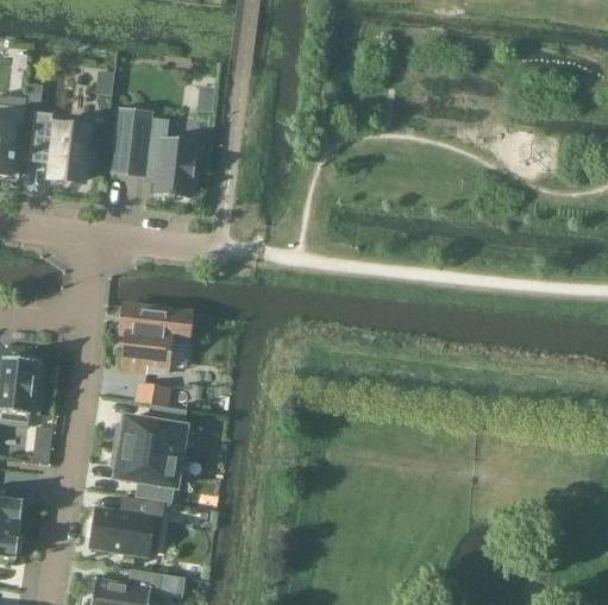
[(41,101),(43,84),(31,83),(30,100),(41,101)]
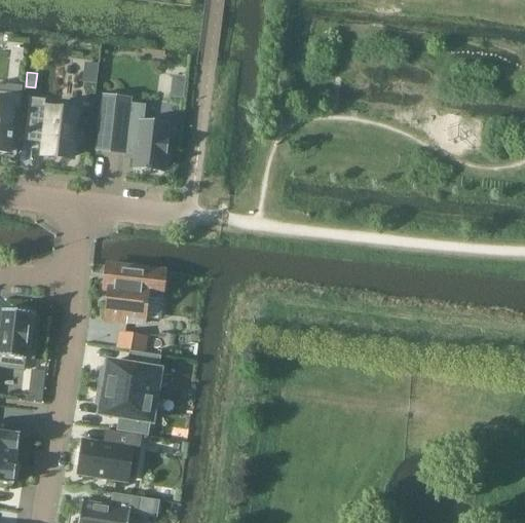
[(0,149),(9,151),(10,138),(12,138),(13,133),(11,133),(14,106),(21,106),(24,83),(5,81),(5,80),(0,80),(0,81),(0,80),(0,149)]
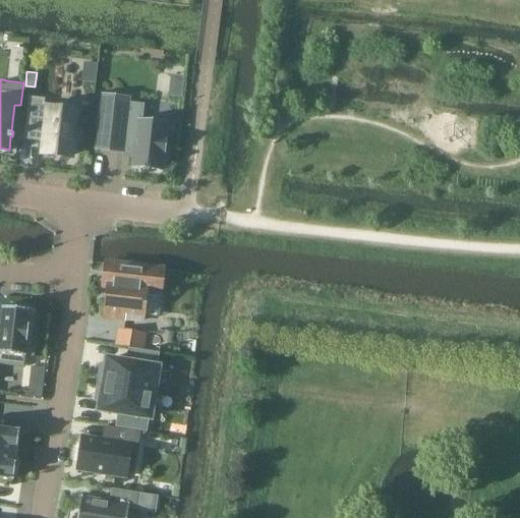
[(102,98),(96,149),(124,153),(124,150),(133,152),(132,165),(163,169),(169,121),(142,118),(145,103),(129,101),(130,96),(103,93),(102,98)]
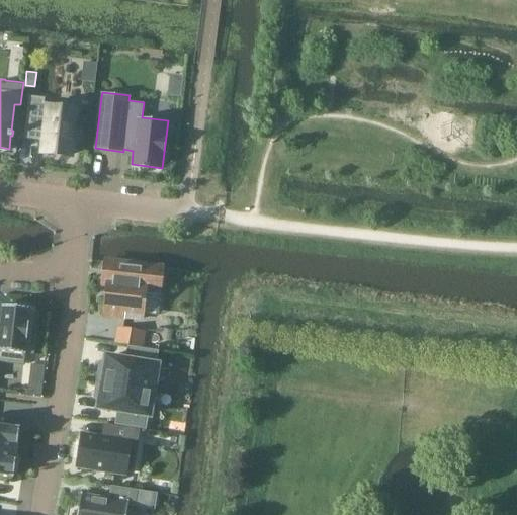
[(29,94),(25,132),(47,135),(45,151),(70,154),(71,140),(76,140),(78,123),(74,123),(76,104),(45,101),(46,96),(29,94)]
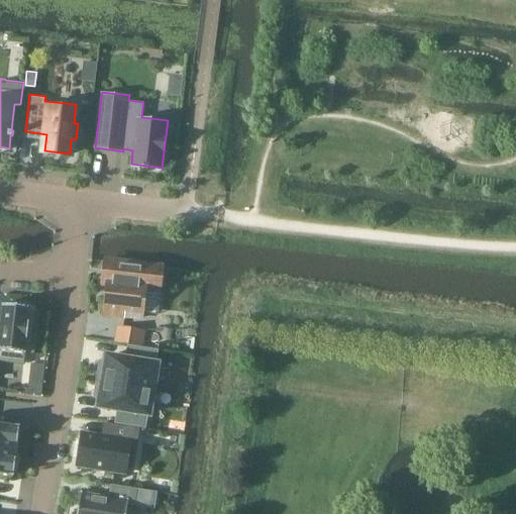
[(106,265),(104,280),(109,281),(106,311),(122,313),(123,307),(142,309),(145,285),(160,287),(162,271),(162,266),(107,259),(106,265)]
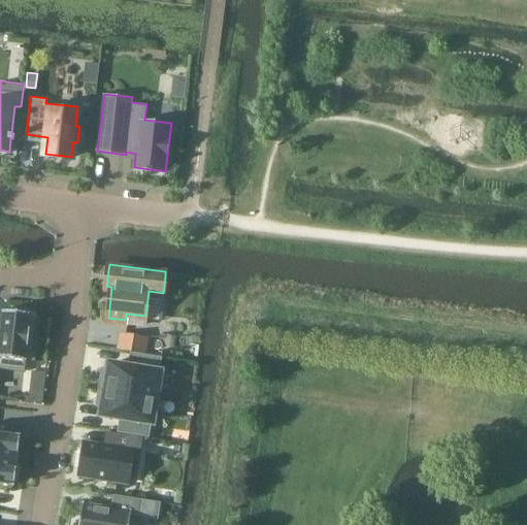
[(0,366),(25,369),(31,313),(3,309),(0,331),(0,333),(0,366)]
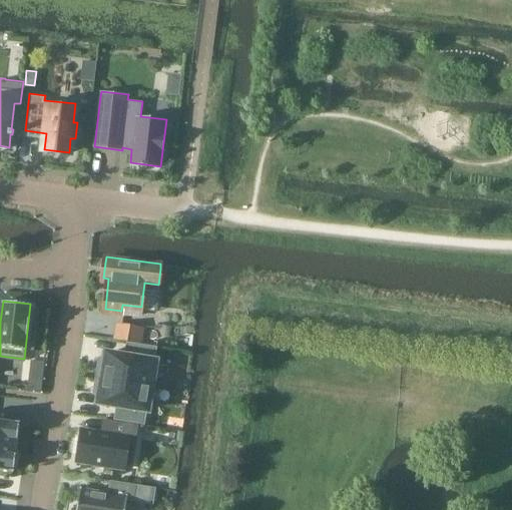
[(118,322),(115,338),(144,343),(148,327),(118,322)]
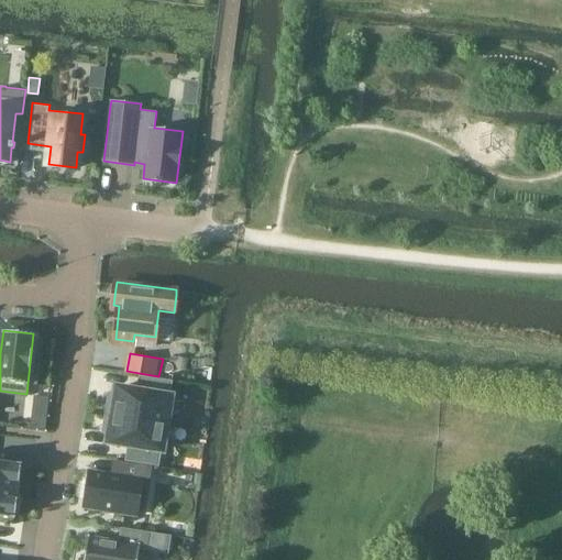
[(108,393),(105,413),(112,414),(167,421),(172,395),(171,395),(173,380),(139,374),(136,390),(117,386),(116,394),(108,393)]
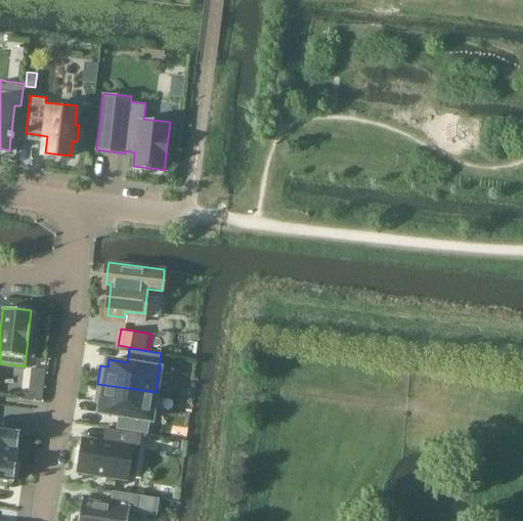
[(97,384),(95,401),(101,402),(100,409),(119,413),(117,428),(148,432),(150,418),(151,418),(156,392),(104,385),(97,384)]
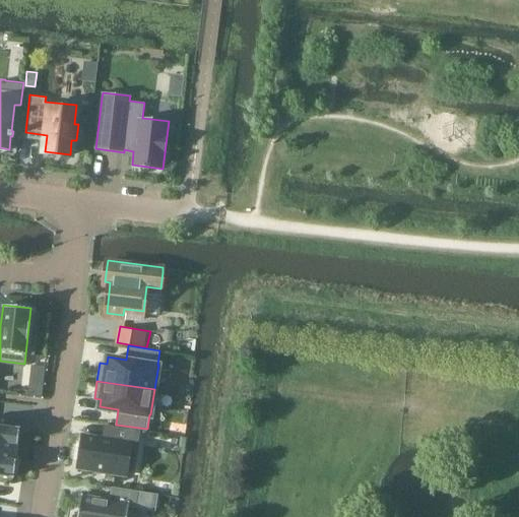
[(0,449),(17,451),(20,427),(0,424),(0,449)]
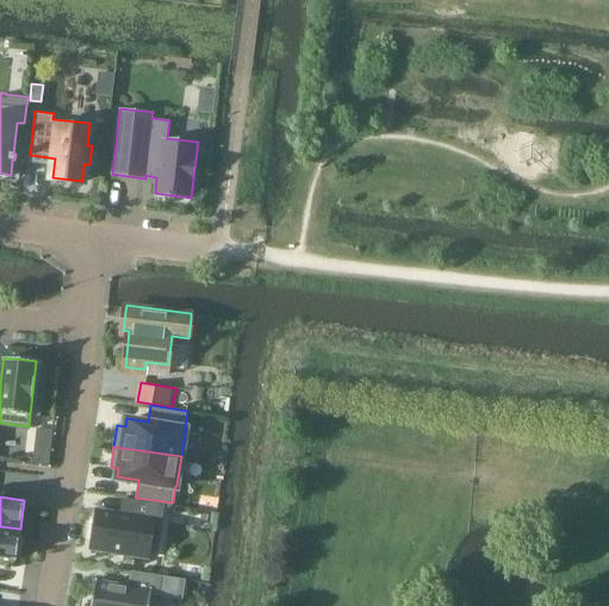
[(98,508),(92,547),(148,556),(150,549),(159,550),(166,503),(136,498),(132,514),(119,512),(98,508)]
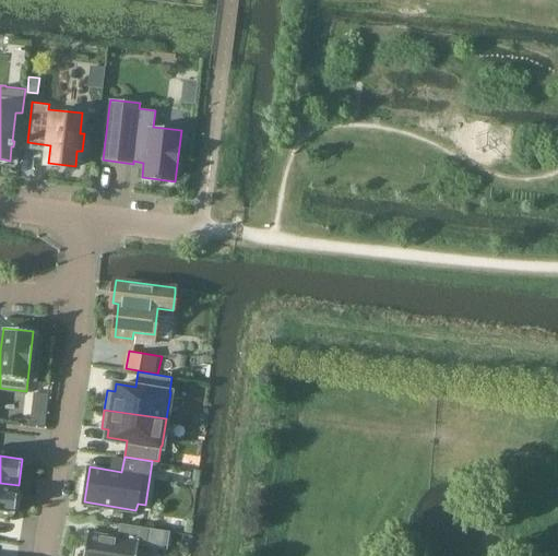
[(0,511),(15,513),(19,485),(0,483),(0,511)]
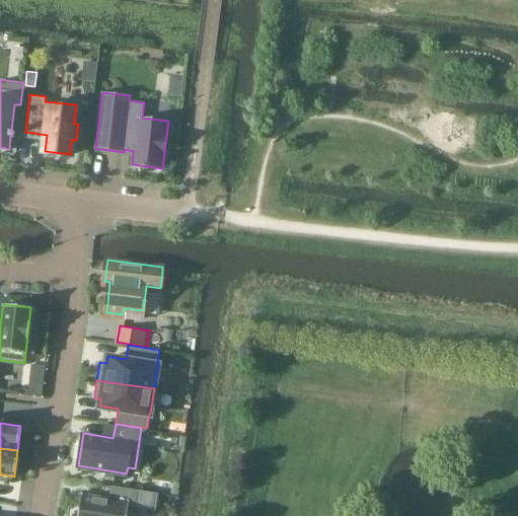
[(82,493),(78,515),(125,515),(128,503),(137,504),(140,490),(113,486),(111,498),(82,493)]
